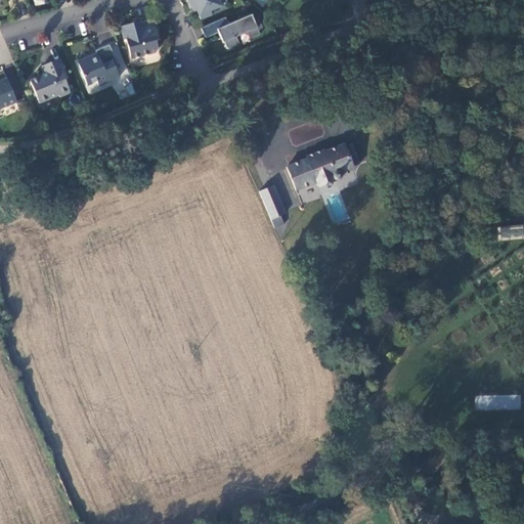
[(188,0),(191,6),(194,5),(200,17),(211,13),(210,9),(221,5),(218,0),(188,0)]
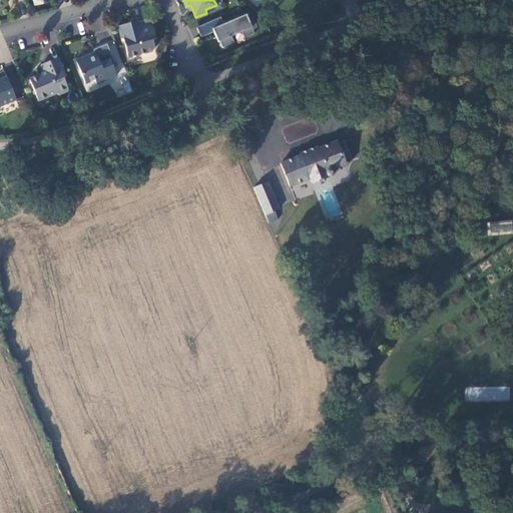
[(196,25),(200,35),(214,29),(221,46),(233,41),(230,33),(240,28),(243,36),(253,32),(252,28),(257,26),(252,15),(247,17),(245,12),(223,22),(220,15),(196,25)]
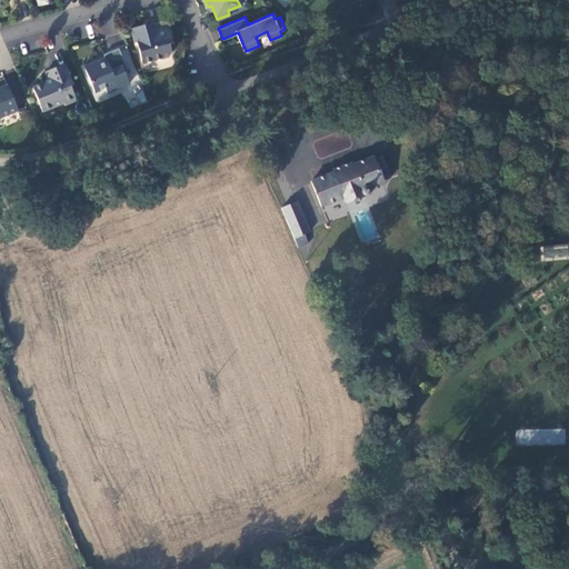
[(146,26),(132,28),(136,43),(138,42),(141,59),(147,62),(170,57),(172,52),(170,43),(172,42),(168,20),(151,23),(152,28),(146,29),(146,26)]
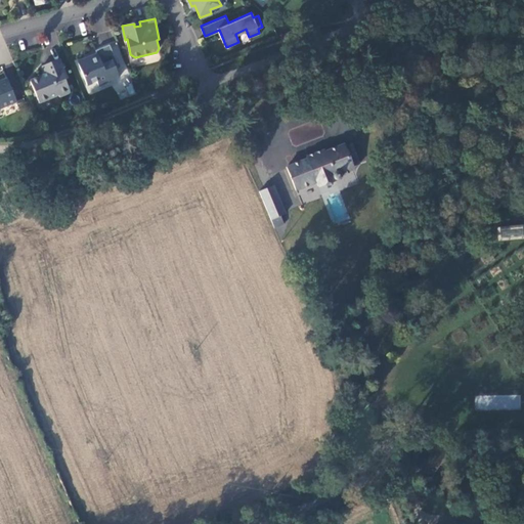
[(111,44),(97,50),(98,52),(99,56),(91,59),(90,56),(79,60),(88,84),(98,80),(99,85),(121,76),(117,66),(114,59),(117,58),(111,44)]
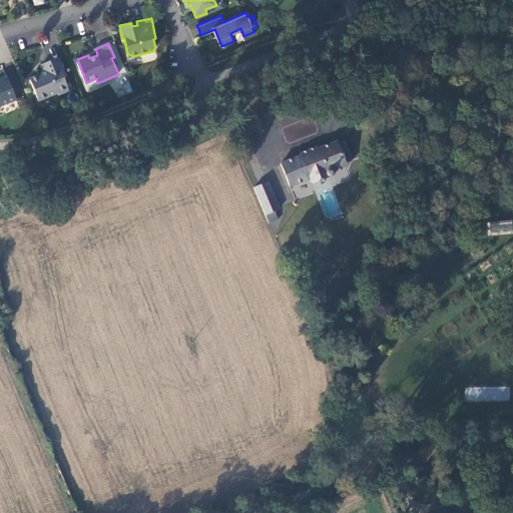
[(59,57),(42,64),(45,72),(29,78),(39,100),(58,92),(59,94),(69,90),(64,77),(67,76),(59,57)]
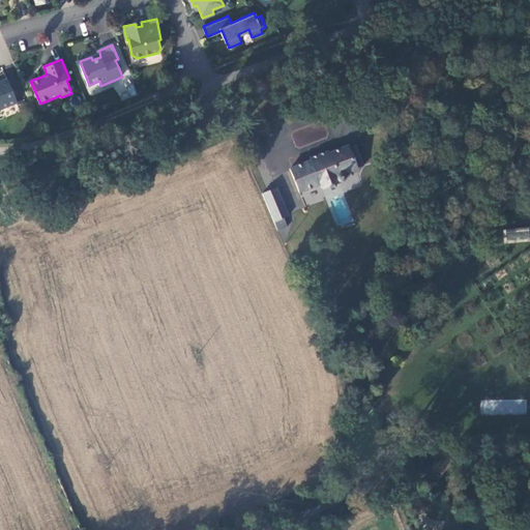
[(0,109),(17,102),(7,79),(0,81),(0,109)]
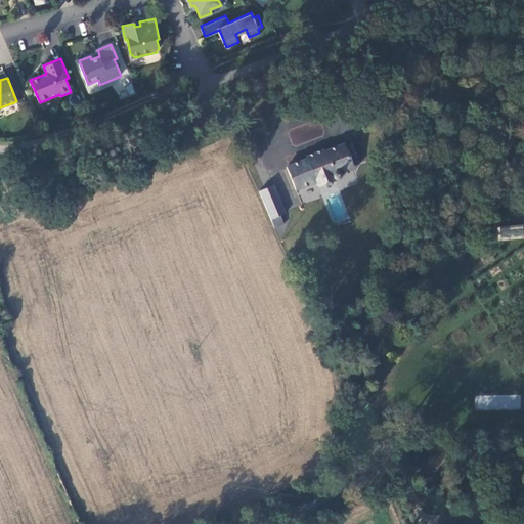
[(289,167),(297,189),(318,181),(320,185),(344,177),(342,172),(355,168),(354,165),(362,162),(355,143),(347,146),(347,144),(328,153),(326,149),(309,156),(310,159),(289,167)]
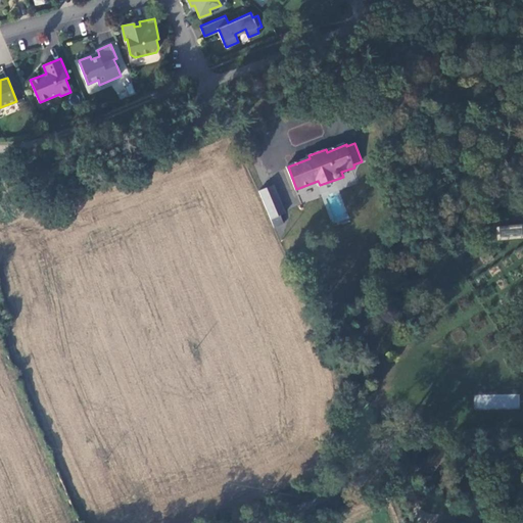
[(272,185),(258,190),(275,229),(288,224),(272,185)]
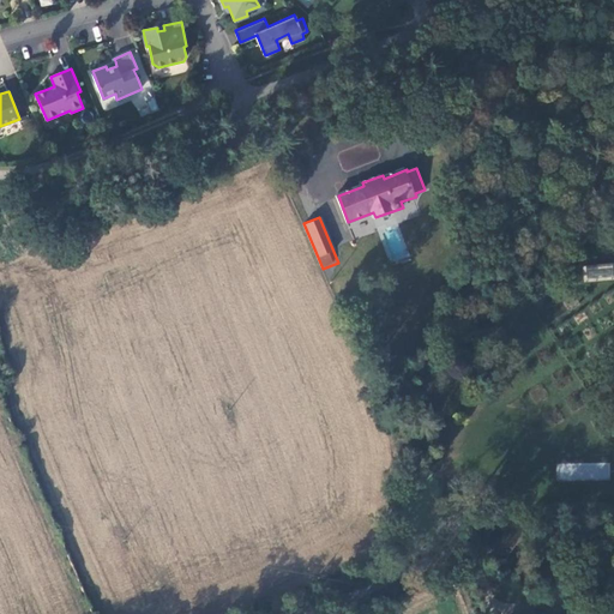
[(583,266),(584,282),(613,278),(613,269),(613,263),(583,266)]
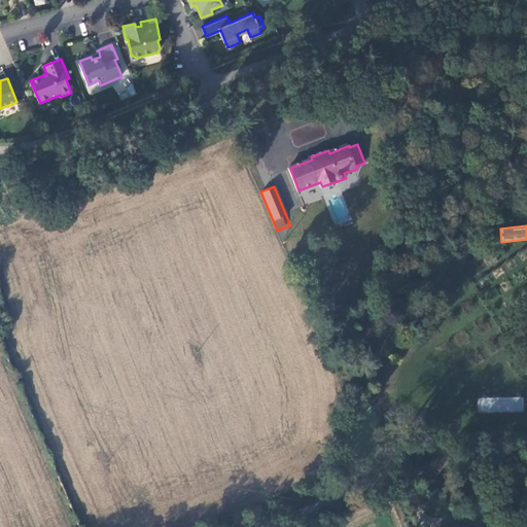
[(523,398),(478,396),(478,411),(523,413),(523,398)]
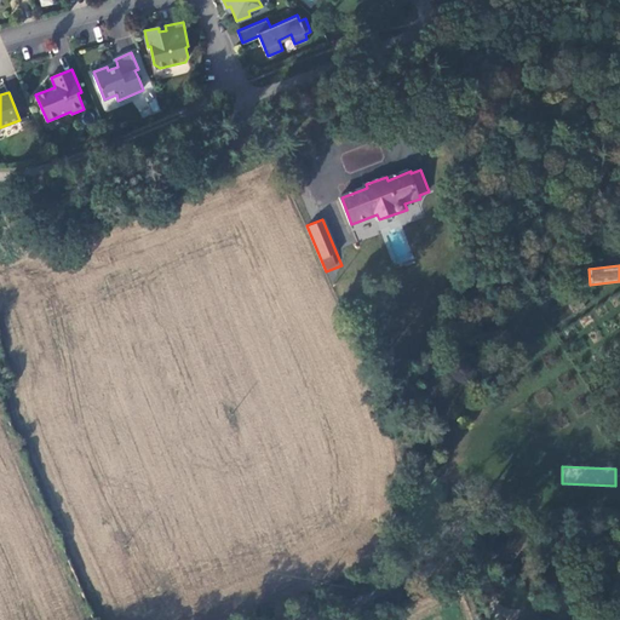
All buildings are outlined.
